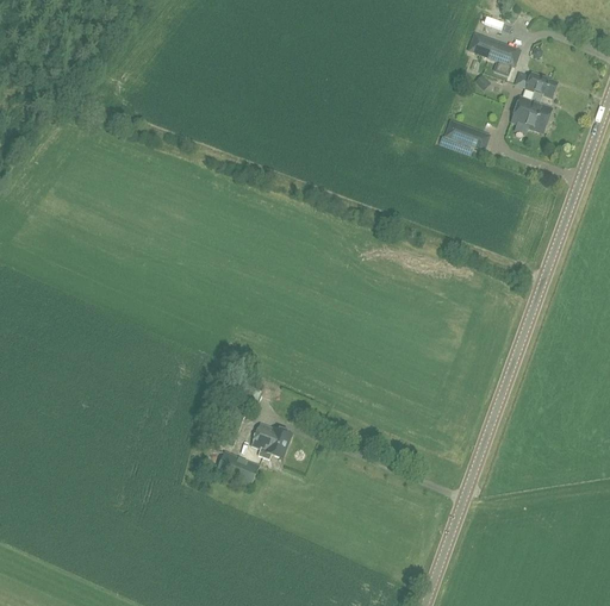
[(500,0),(499,2),(510,10),(515,1),(512,0),(500,0)]
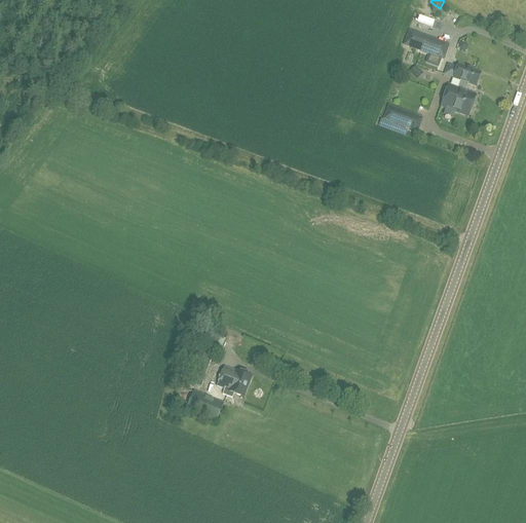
[(444,55),(449,43),(420,32),(416,45),(444,55)]
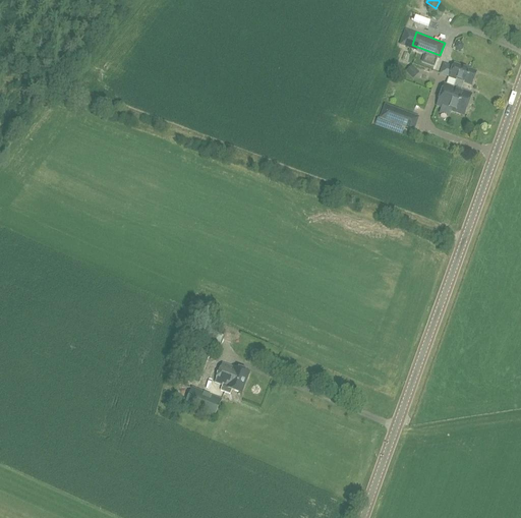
[(413,60),(408,66),(416,73),(421,67),(413,60)]
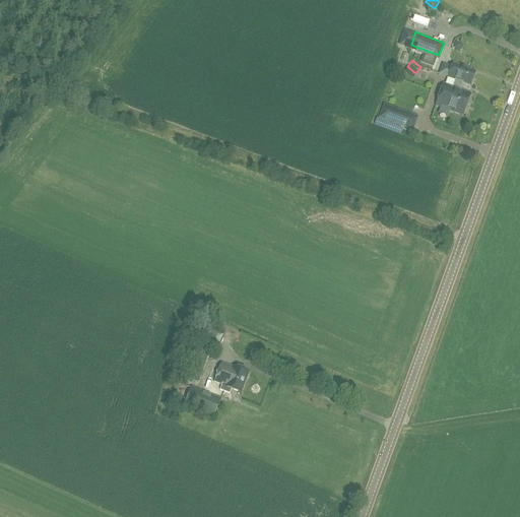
[(455,77),(462,80),(463,80),(470,82),(475,69),(454,61),(448,74),(455,77)]
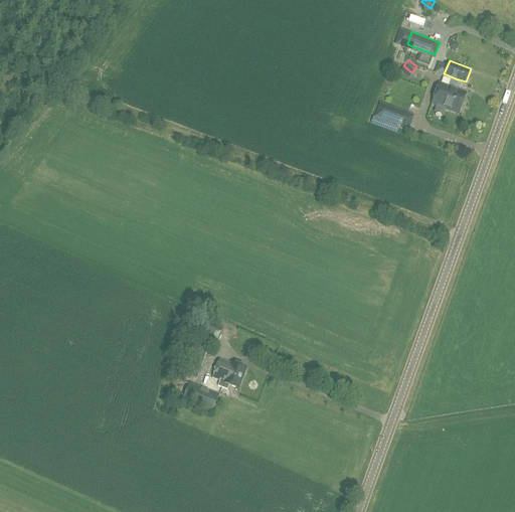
[(456,87),(458,79),(451,76),(448,84),(440,80),(432,102),(458,112),(466,91),(456,87)]
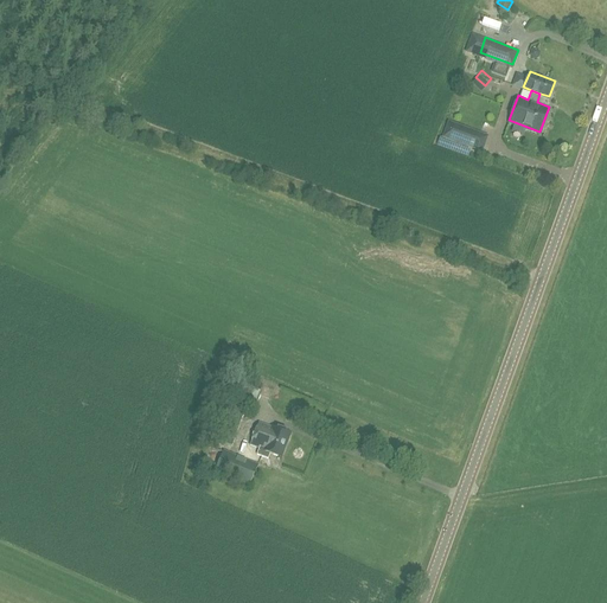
[(479,130),(448,121),(443,135),(474,145),(471,143),(475,130),(479,132),(479,130)]
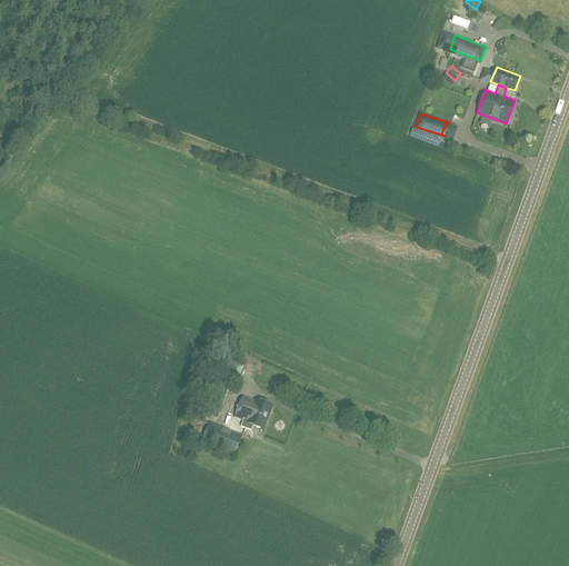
[(243,368),(245,365),(232,359),(227,374),(218,370),(215,376),(210,375),(203,393),(207,394),(206,398),(201,397),(197,409),(201,411),(202,411),(200,417),(208,419),(209,414),(217,416),(227,390),(222,389),(225,385),(231,388),(236,378),(239,379),(243,368)]
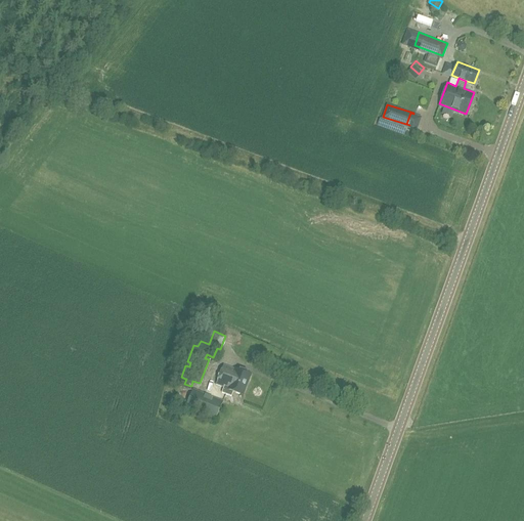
[(233,367),(222,363),(216,382),(224,385),(222,391),(231,394),(233,390),(243,393),(250,372),(233,366),(233,367)]
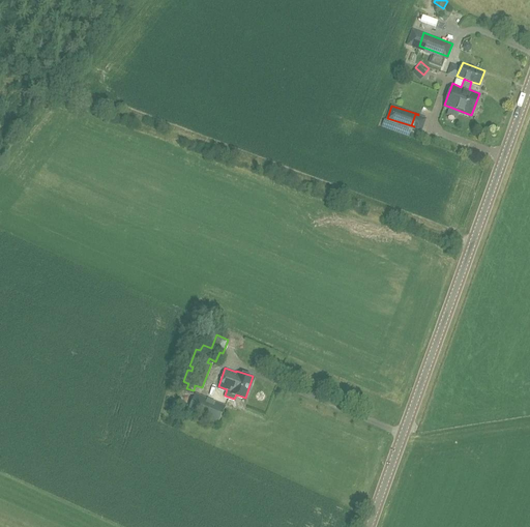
[(225,404),(194,391),(187,409),(218,421),(223,410),(227,411),(229,405),(225,404)]
